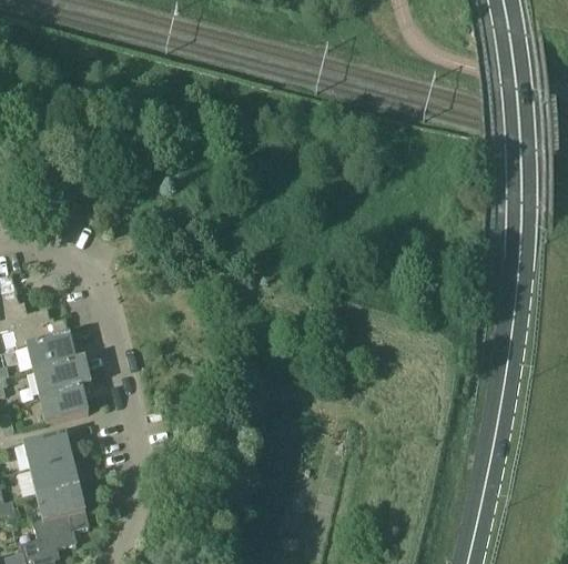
[(52,336),(69,332),(66,320),(54,323),(53,319),(49,320),(47,309),(27,313),(26,309),(21,310),(12,274),(0,278),(0,333),(12,331),(17,348),(28,345),(27,343),(53,338),(52,336)]
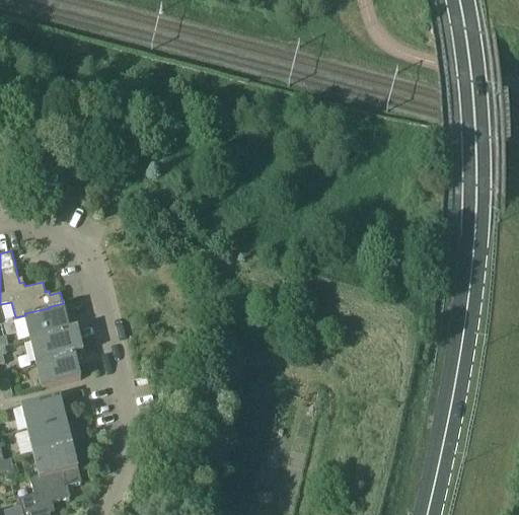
[(69,328),(69,327),(63,303),(48,307),(49,308),(24,313),(25,315),(30,339),(69,328)]
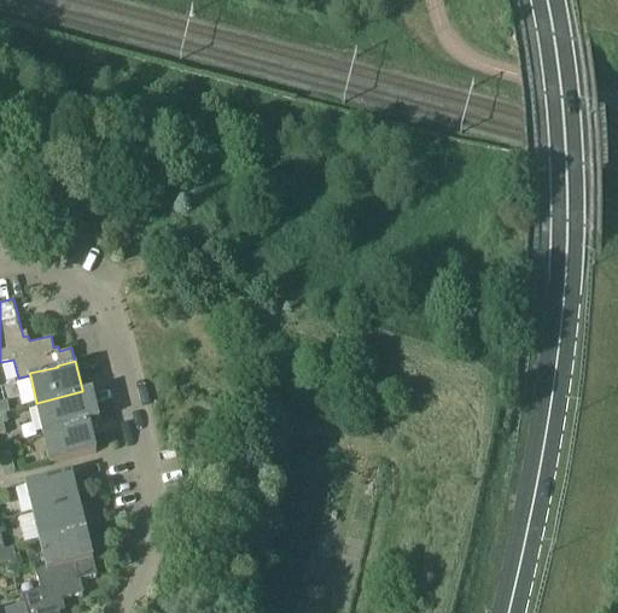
[(92,387),(82,390),(82,391),(36,403),(44,431),(89,420),(99,418),(92,387)]
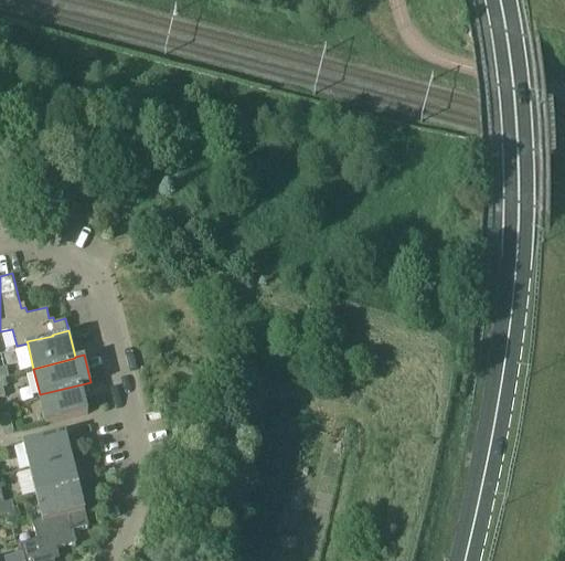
[(82,384),(40,394),(46,421),(88,411),(82,384)]
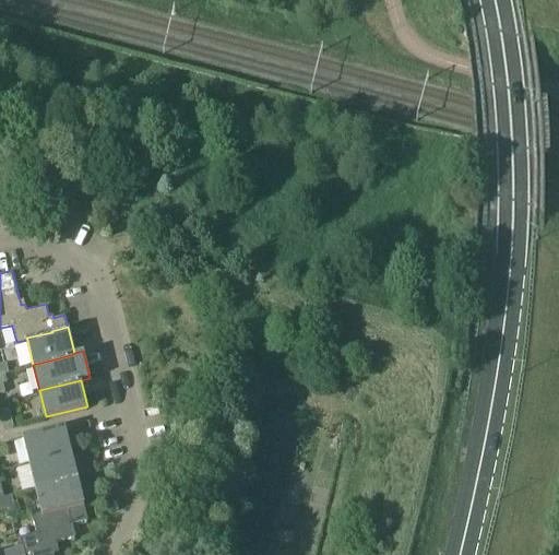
[(9,406),(0,409),(0,411),(3,427),(13,424),(9,406)]
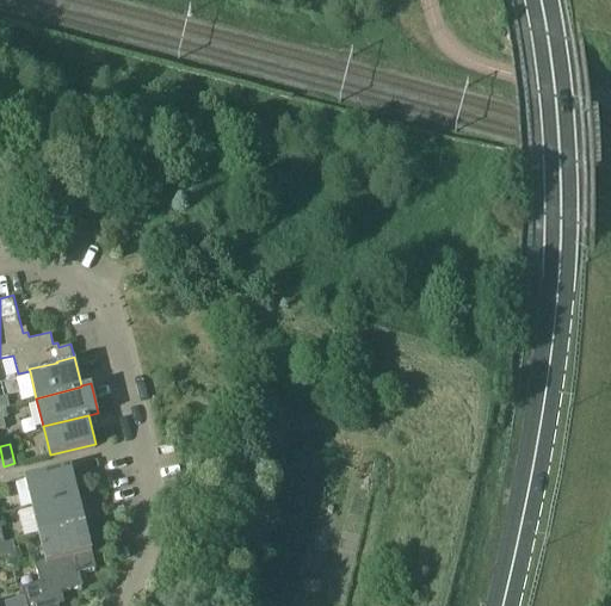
[(32,504),(78,493),(71,464),(25,475),(32,504)]
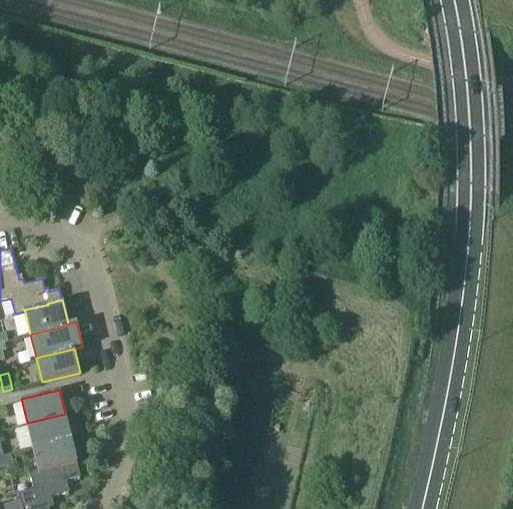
[(33,447),(71,438),(65,414),(27,423),(33,447)]
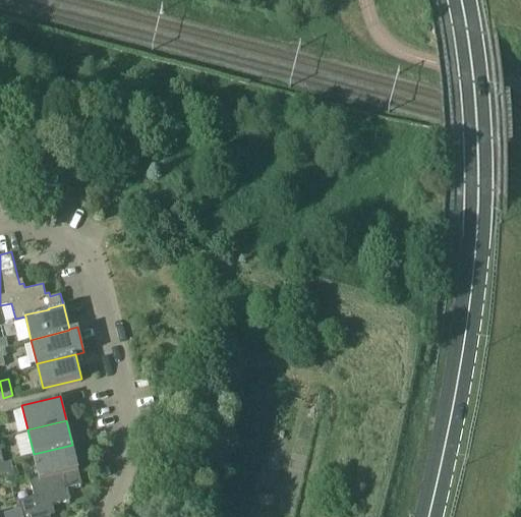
[(78,469),(72,445),(34,454),(40,477),(40,478),(64,472),(78,469)]
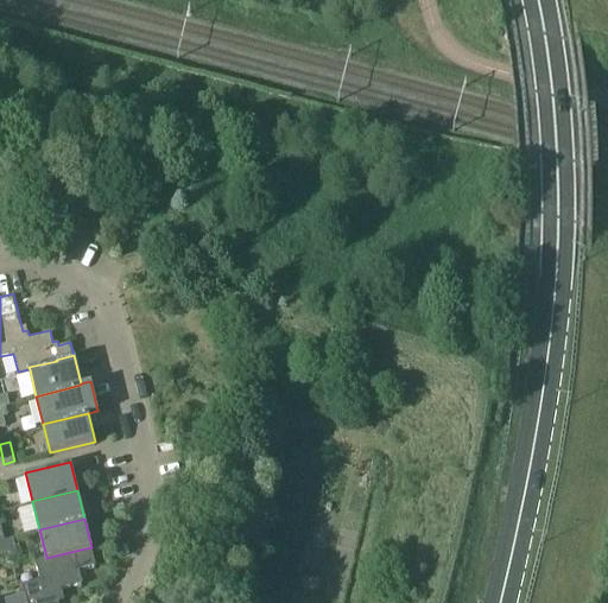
[(4,538),(0,539),(0,550),(14,546),(12,535),(4,538)]
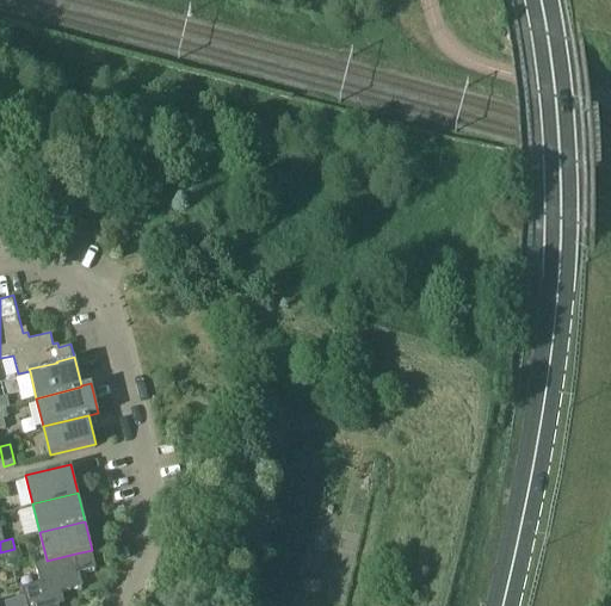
[(25,605),(59,605),(59,601),(63,600),(61,589),(82,585),(79,568),(96,563),(92,550),(75,554),(47,561),(47,560),(36,562),(39,581),(20,585),(24,597),(25,605)]
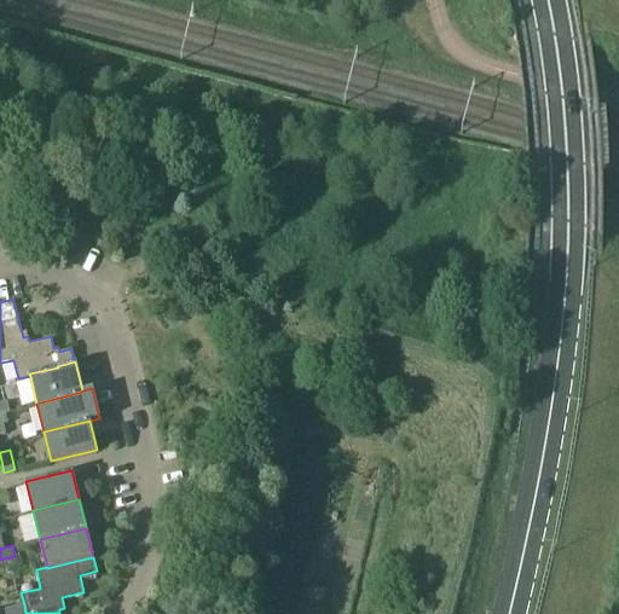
All buildings are outlined.
